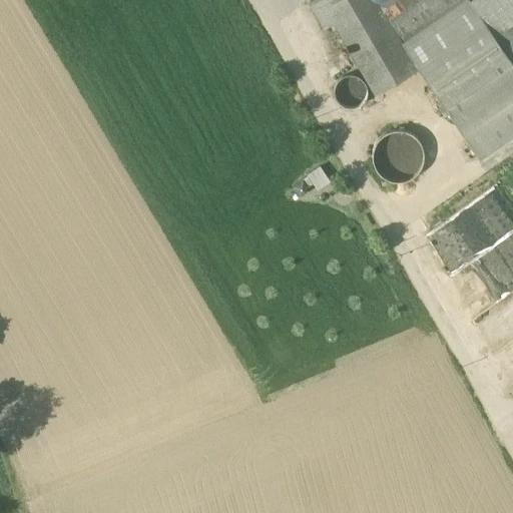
[(376,0),(316,0),(310,4),(325,29),(335,24),(376,95),(417,71),(403,43),(387,19),(376,0)]
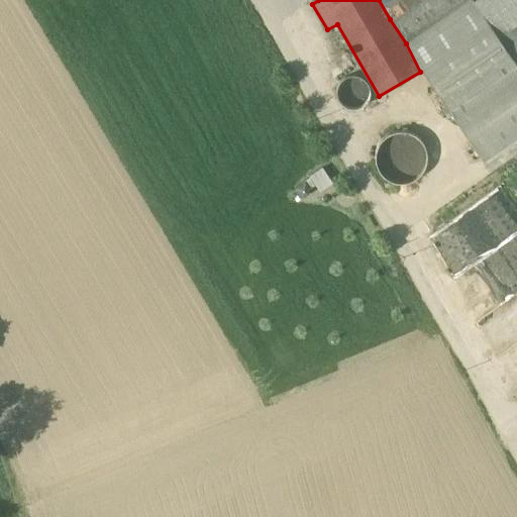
[(379,0),(390,19),(417,0),(379,0)]
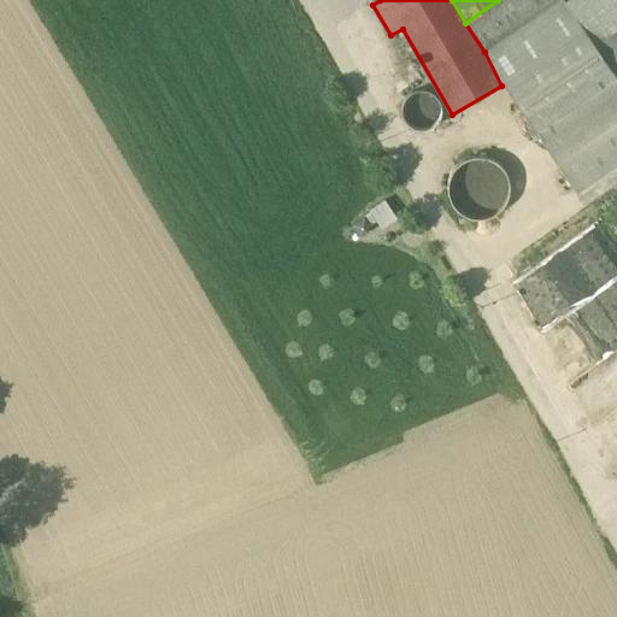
[(498,0),(465,23),(485,52),(560,0),(498,0)]
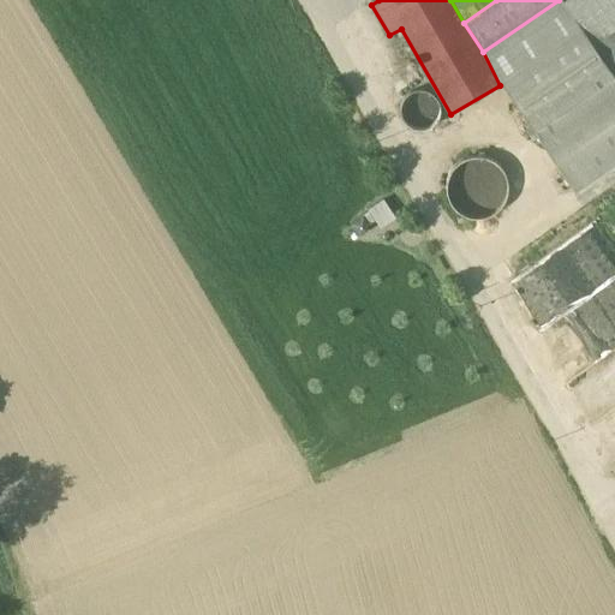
[(500,85),(575,189),(614,161),(614,81),(560,0),(559,0),(483,52),(500,85)]
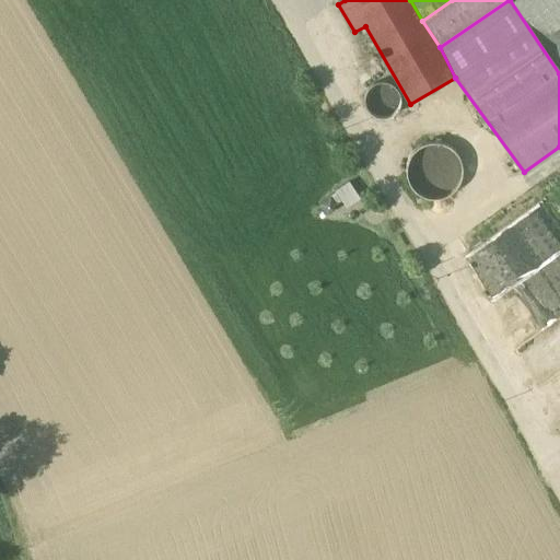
[(559,0),(510,0),(559,73),(559,0)]
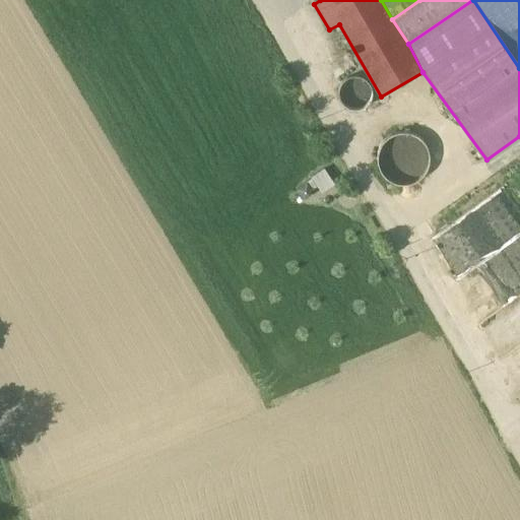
[(369,74),(344,80),(350,106),(375,100),(369,74)]
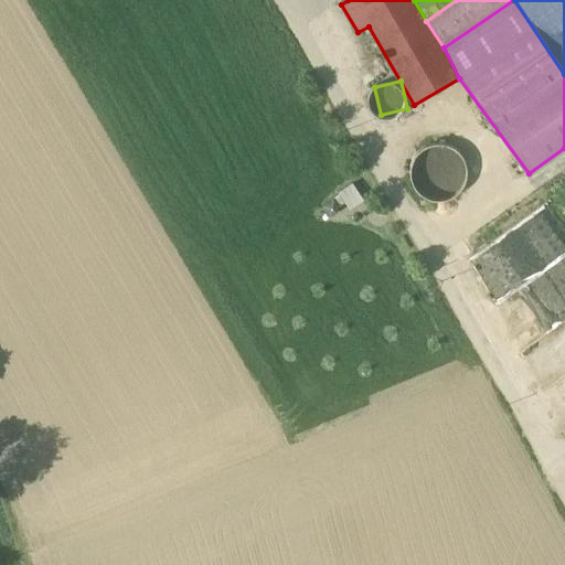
[(356,182),(342,189),(351,206),(365,200),(356,182)]
